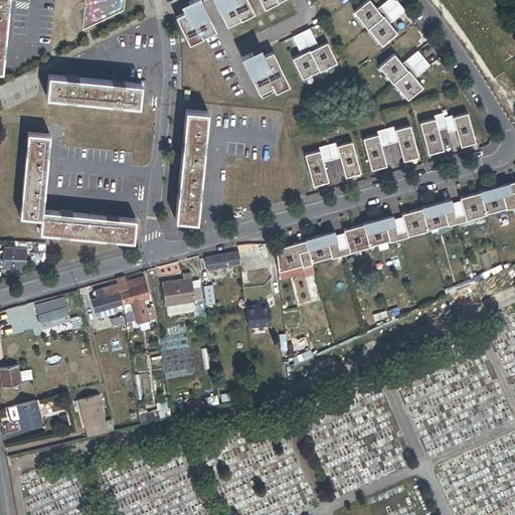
[(0,0),(0,70),(2,70),(8,0),(0,0)]
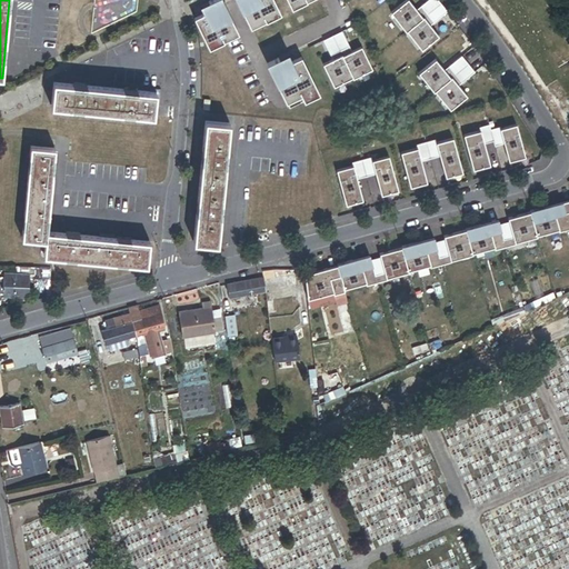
[(213,9),(196,19),(210,47),(237,33),(221,0),(212,0),(210,1),(213,9)]
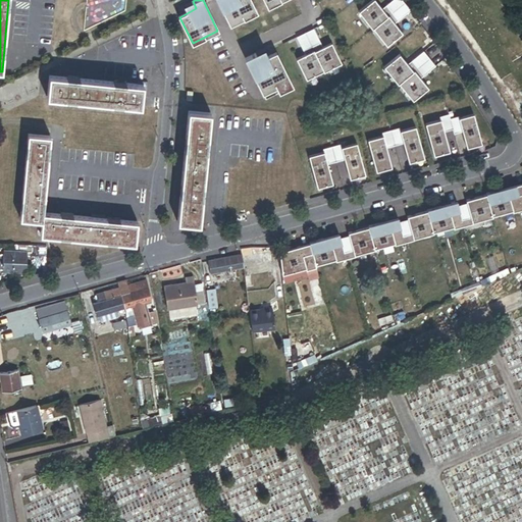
[(217,0),(229,24),(256,11),(250,0),(217,0)]
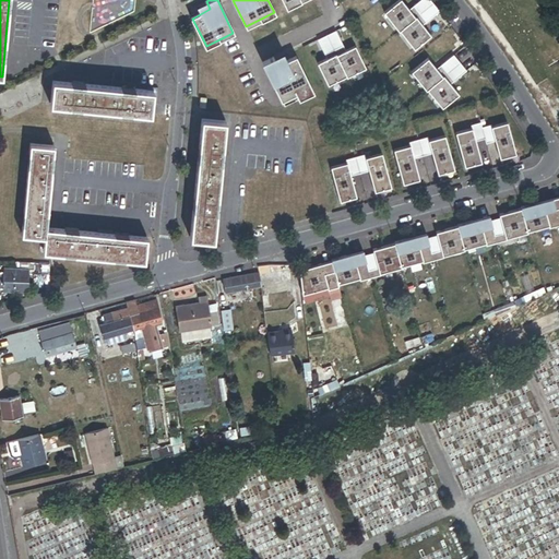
[(429,0),(420,0),(409,9),(402,0),(399,0),(384,12),(399,31),(400,30),(415,48),(431,35),(423,25),(439,12),(429,0)]
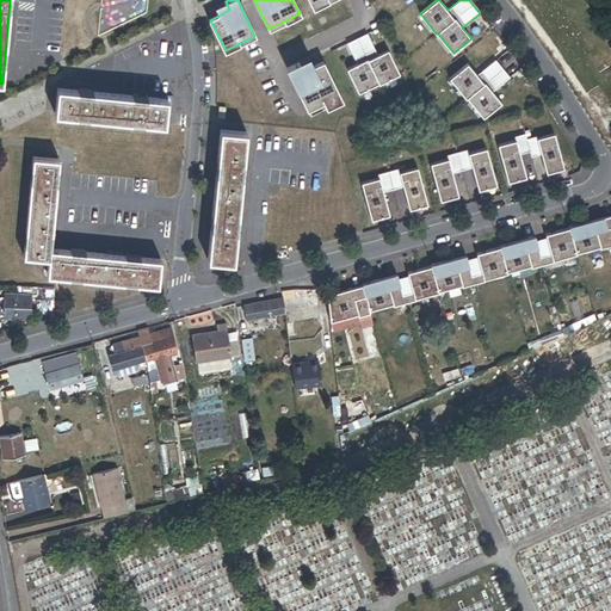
[(366,34),(347,43),(357,65),(347,69),(358,92),(378,82),(378,84),(399,74),(387,50),(378,55),(366,34)]
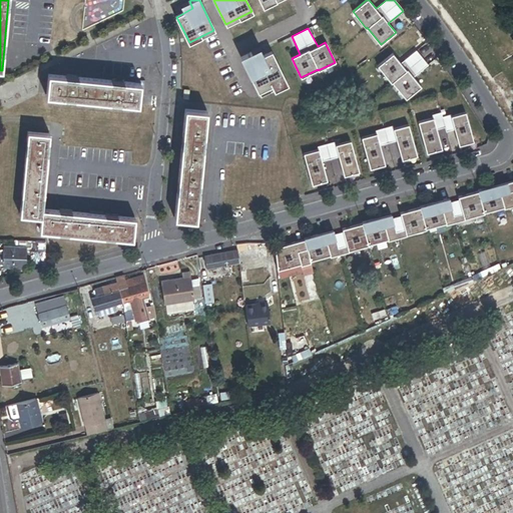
[(394,54),(379,66),(393,83),(393,82),(407,99),(422,87),(414,77),(429,65),(418,51),(402,63),(394,54)]
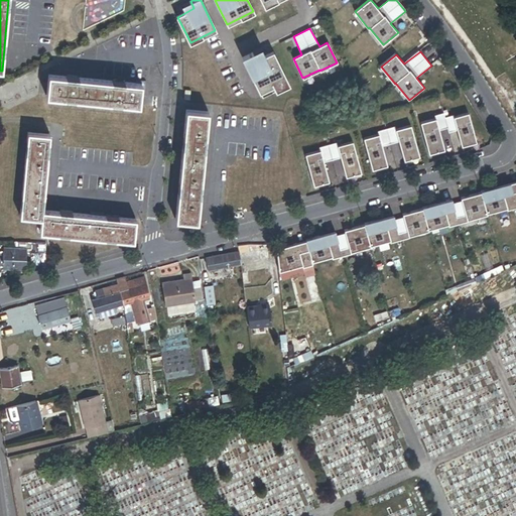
[(288,85),(272,52),(256,60),(252,52),(242,57),(263,98),(288,85)]
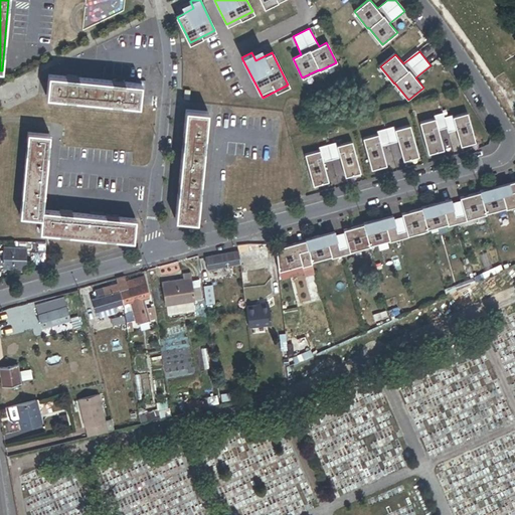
[(140,106),(142,84),(46,75),(44,97),(140,106)]
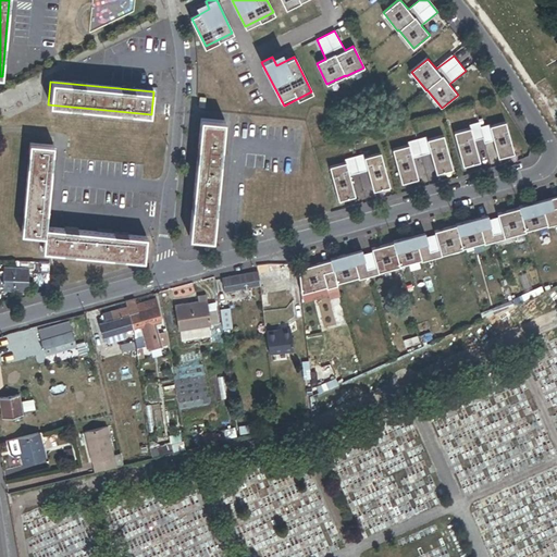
[(224,122),(201,120),(189,237),(213,239),(224,122)]
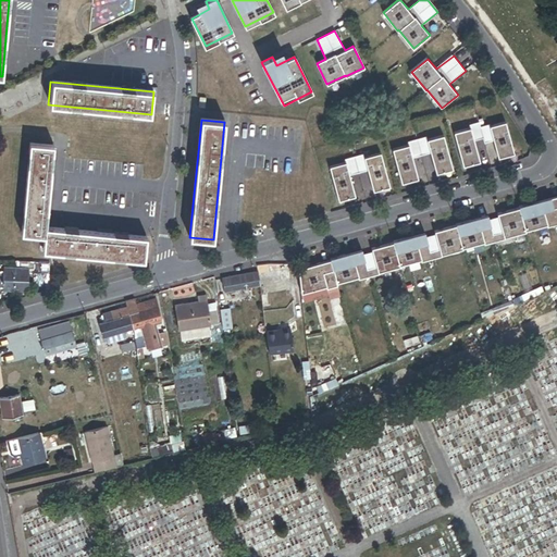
[(479,122),(469,125),(470,128),(454,133),(463,166),(480,162),(474,140),(483,138),(484,141),(493,139),(499,161),(516,156),(506,123),(491,126),(490,123),(480,126),(479,122)]
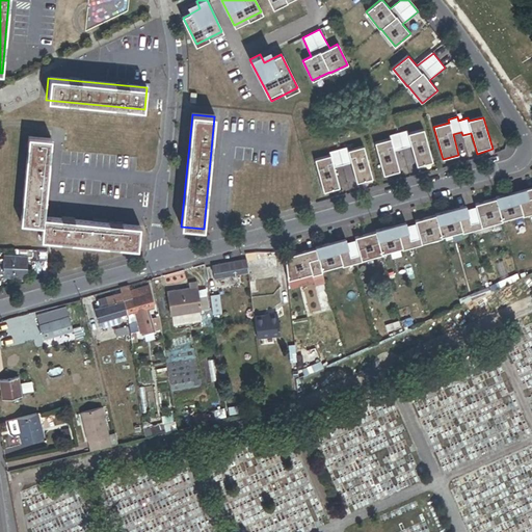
[(407,131),(389,136),(390,139),(375,143),(383,176),(400,170),(394,152),(410,147),(417,166),(432,161),(424,130),(408,134),(407,131)]
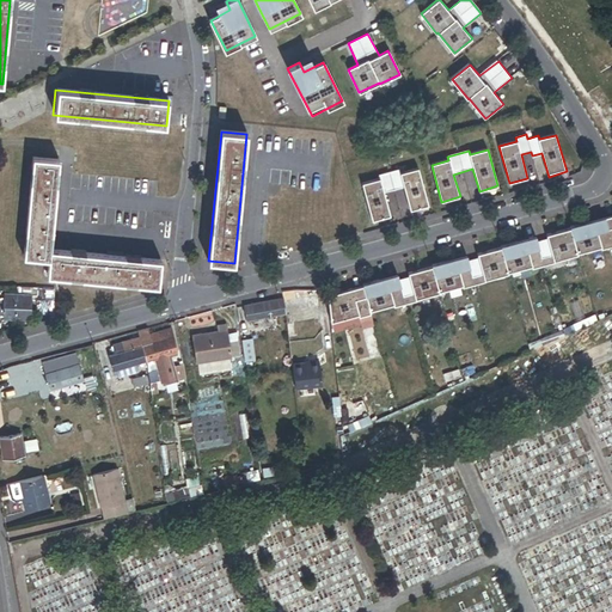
[(59,160),(34,158),(24,257),(49,259),(48,276),(158,286),(160,261),(50,250),(59,160)]
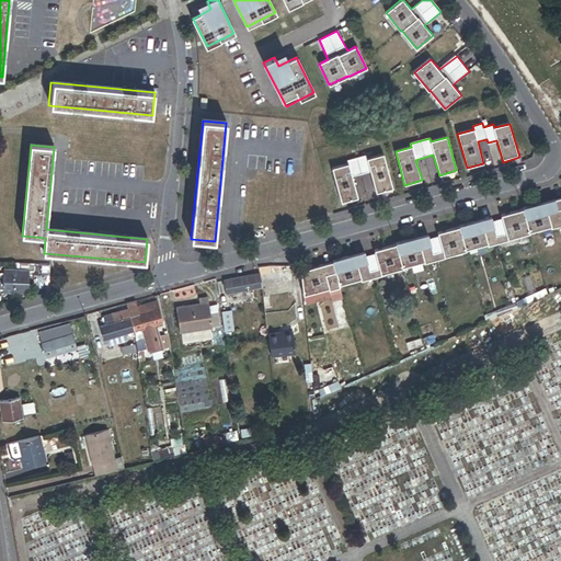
[(347,164),(332,168),(342,203),(357,197),(353,176),(370,171),(376,193),(392,189),(384,155),(368,159),(367,156),(346,161),(347,164)]
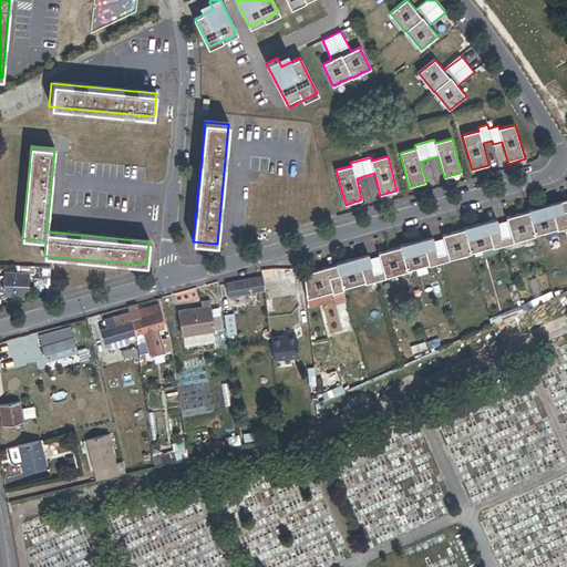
[(337,265),(303,274),(307,299),(333,292),(334,295),(346,292),(344,289),(367,282),(368,285),(385,280),(384,279),(408,272),(408,271),(430,265),(431,268),(450,263),(449,261),(472,256),(472,254),(494,248),(495,250),(513,245),(513,244),(536,237),(536,236),(559,230),(559,232),(566,229),(566,199),(529,210),(529,212),(505,218),(506,220),(481,228),(480,224),(465,228),(465,229),(441,236),(442,238),(416,246),(415,241),(400,246),(401,247),(378,253),(379,256),(353,264),(351,259),(337,264),(337,265)]
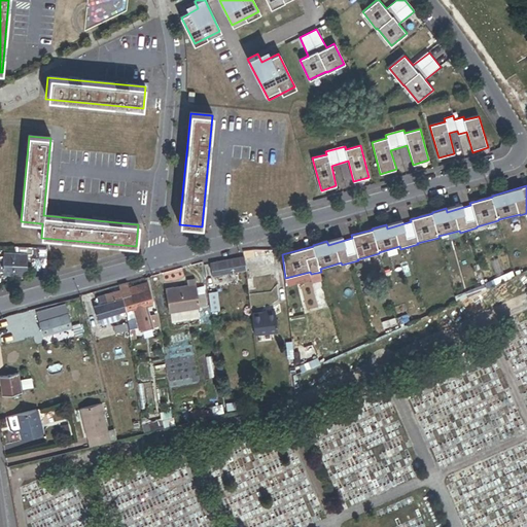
[(31,255),(31,249),(15,248),(14,254),(3,253),(3,260),(0,259),(0,271),(2,272),(2,274),(26,276),(27,255),(31,255)]
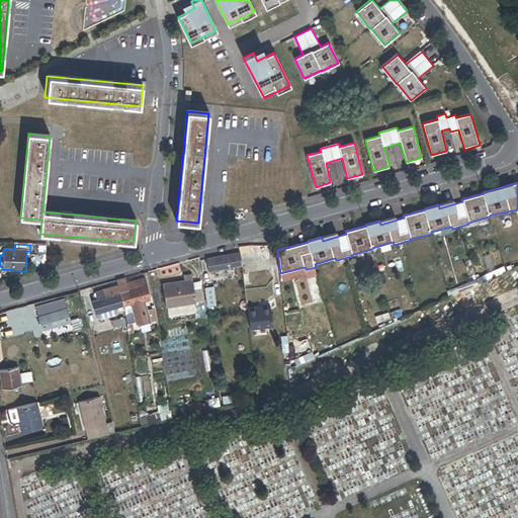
[(266,249),(265,247),(253,246),(251,246),(239,247),(239,253),(242,266),(270,261),(268,249),(266,249)]
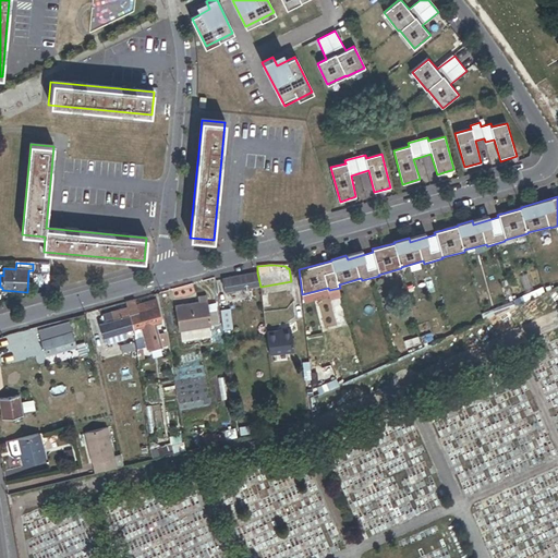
[(225,293),(261,287),(257,273),(222,279),(225,293)]
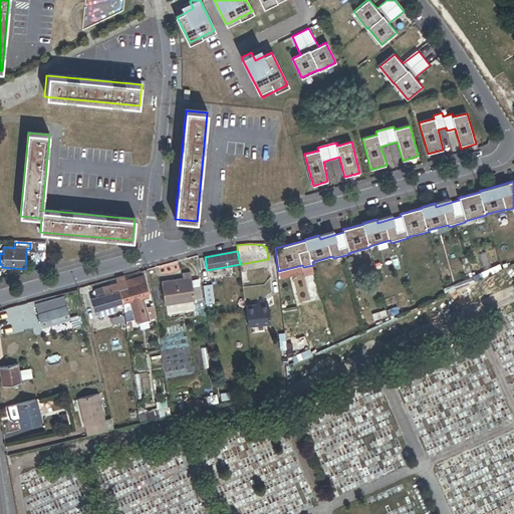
[(183,279),(162,282),(165,304),(195,300),(190,273),(182,274),(183,279)]
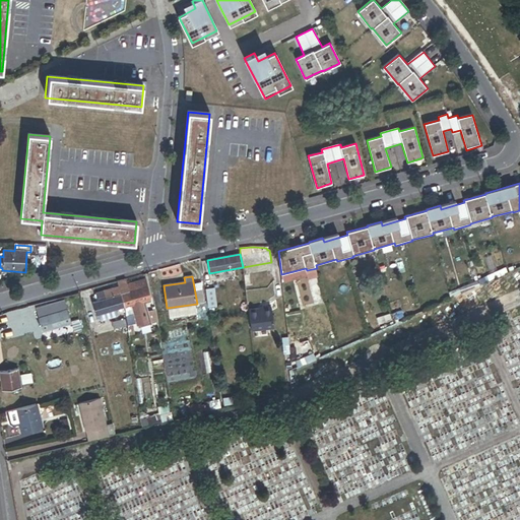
[(119,287),(124,307),(132,305),(145,301),(150,300),(145,280),(119,287)]
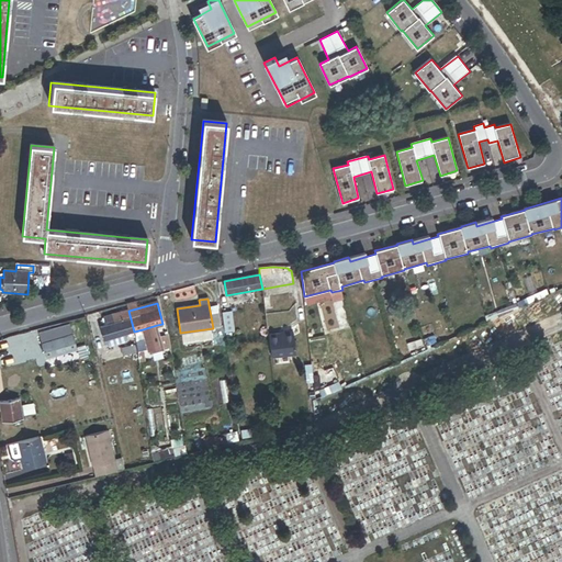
[(125,334),(134,332),(128,311),(103,317),(105,325),(100,327),(103,340),(107,339),(125,334)]
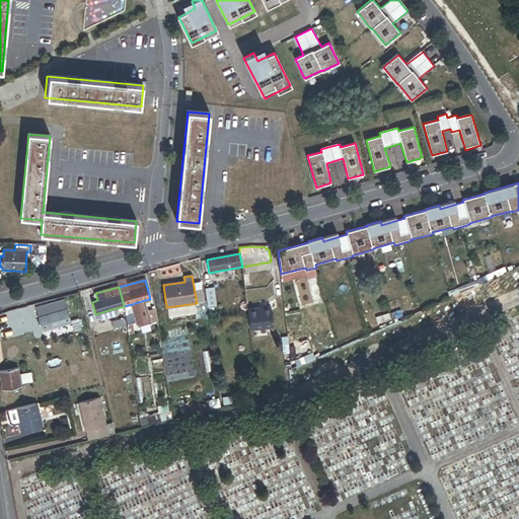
[(205,289),(208,307),(216,306),(213,288),(205,289)]
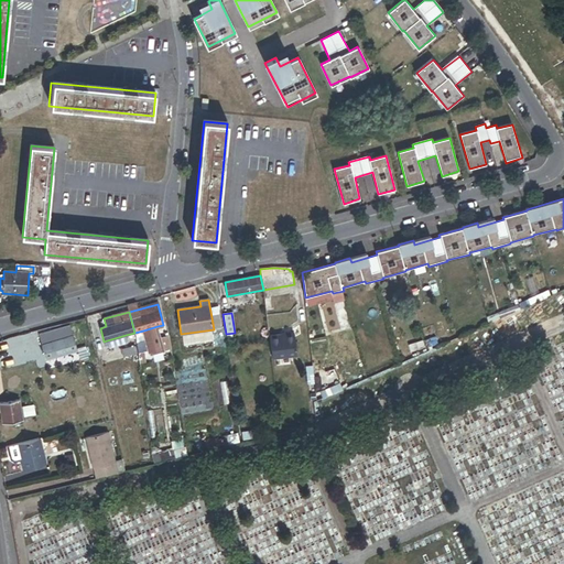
[(79,342),(91,338),(86,318),(74,322),(79,342)]
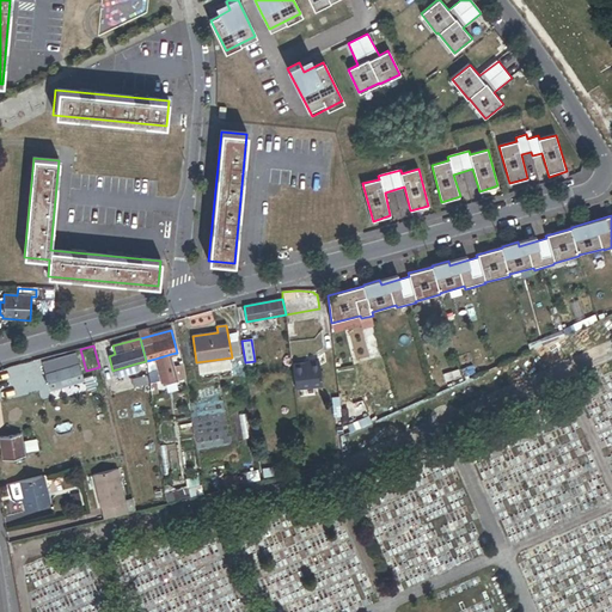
[(155,359),(163,384),(163,386),(178,381),(171,354),(155,359)]
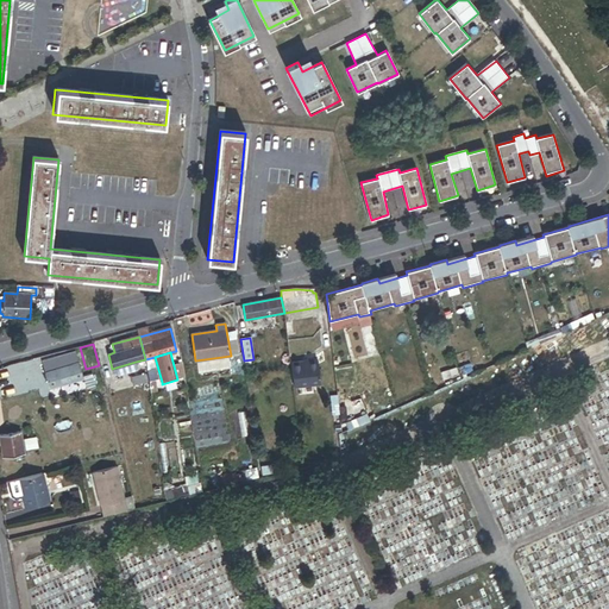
[(54,357),(54,355),(41,358),(45,372),(63,368),(60,356),(54,357)]
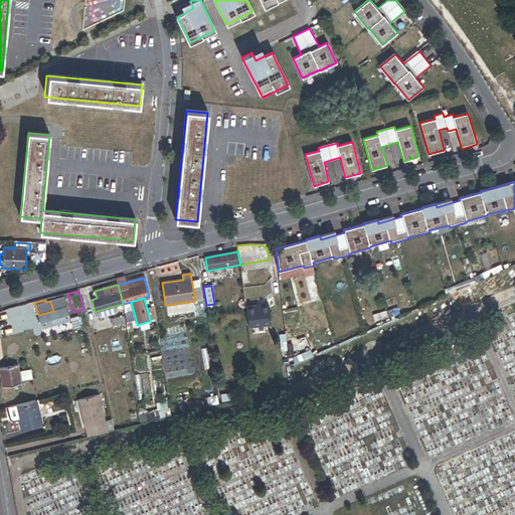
[(137,323),(131,302),(123,304),(124,315),(126,323),(135,321),(136,323),(137,323)]
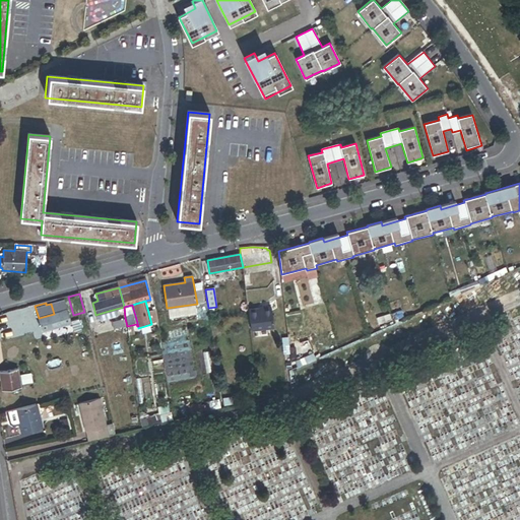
[(249,309),(252,331),(274,329),(272,307),(249,309)]
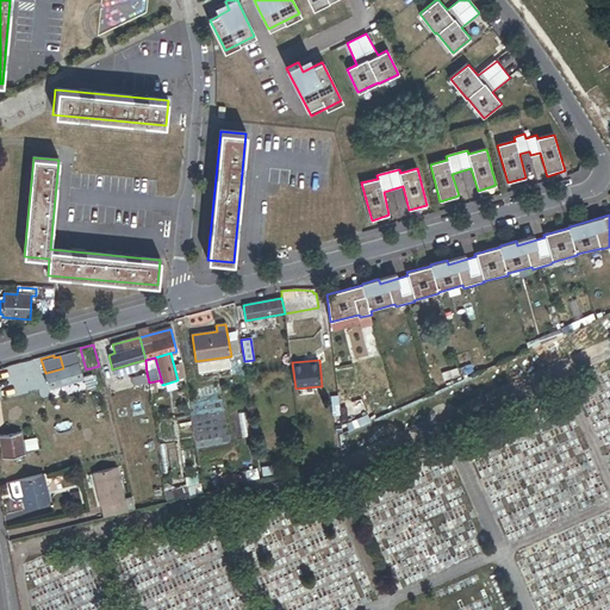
[(116,368),(118,375),(138,369),(136,362),(116,368)]
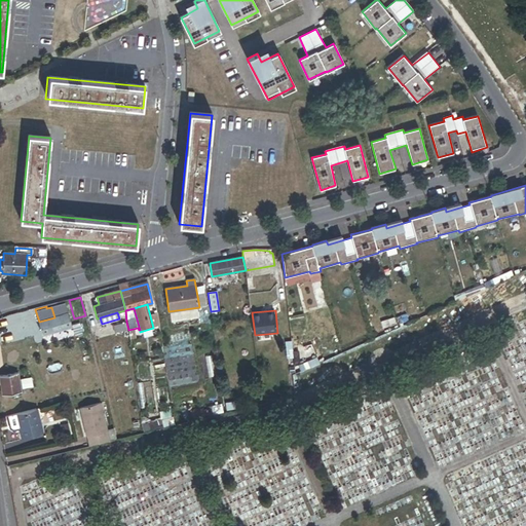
[(68,313),(54,317),(39,322),(42,335),(72,327),(68,313)]
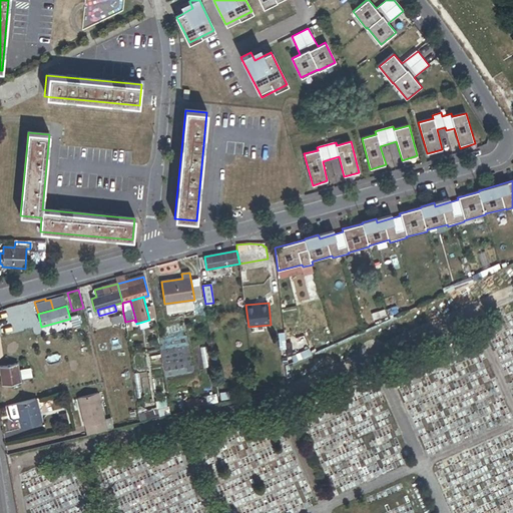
[(110,318),(111,325),(125,322),(123,314),(110,318)]
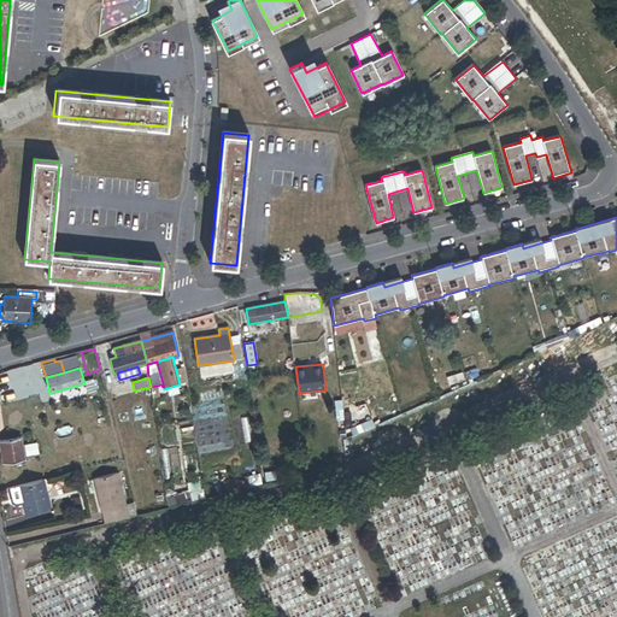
[(21,438),(0,441),(0,445),(3,464),(24,460),(21,438)]
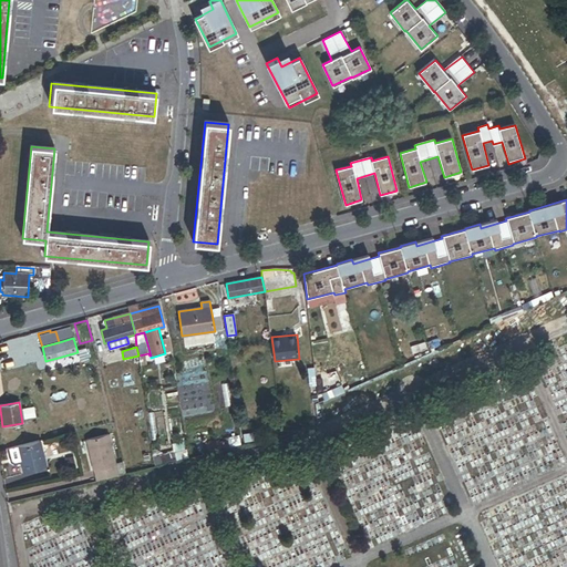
[(85,440),(93,471),(116,465),(116,463),(110,434),(85,440)]
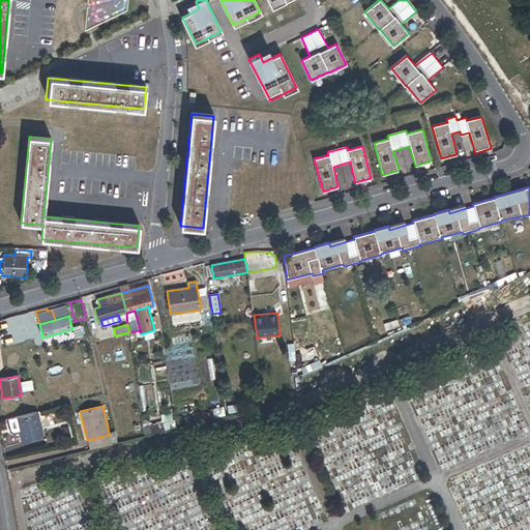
[(49,439),(42,411),(10,419),(13,433),(17,435),(26,432),(29,444),(49,439)]
